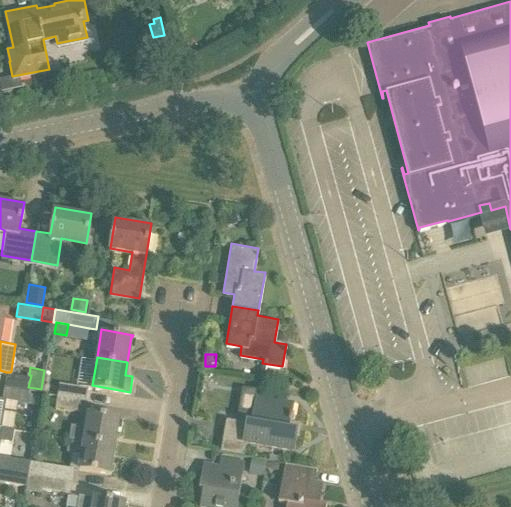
[(6,372),(4,384),(28,388),(28,387),(31,375),(29,375),(11,371),(10,372),(6,372)]
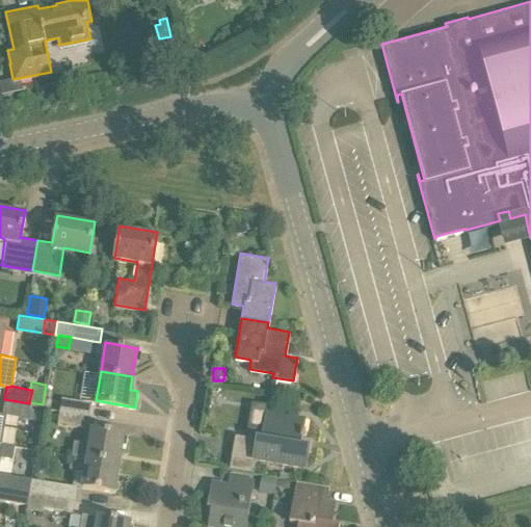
[(60,396),(48,394),(46,405),(59,407),(89,413),(91,400),(61,395),(60,396)]
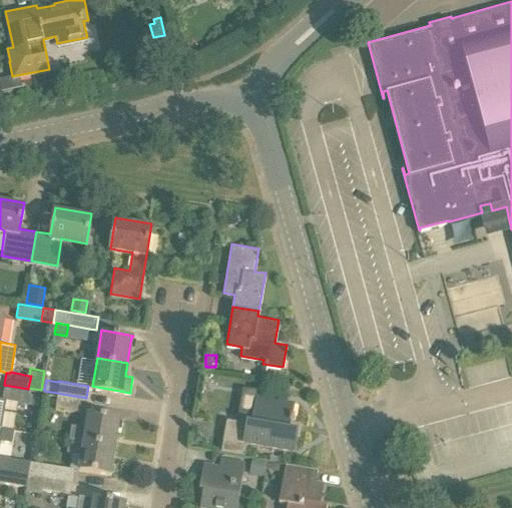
[(28,389),(4,385),(3,397),(5,398),(26,402),(28,391),(28,389)]
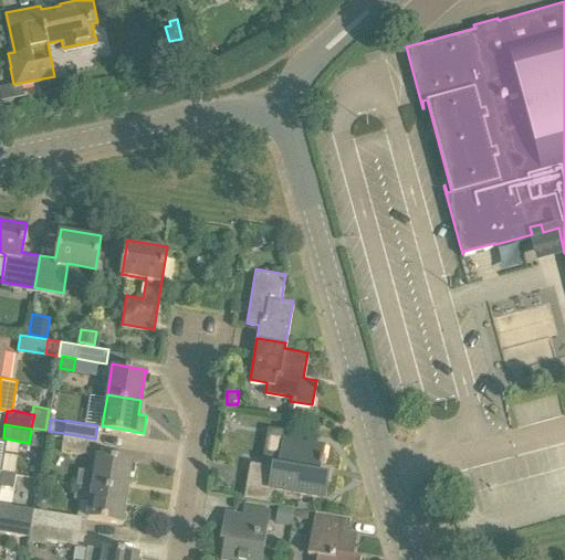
[(31,431),(29,443),(41,444),(43,433),(31,431)]
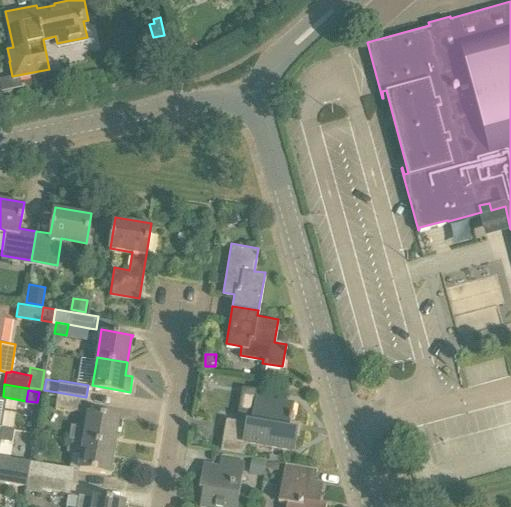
[(55,405),(84,410),(86,397),(57,392),(55,405)]
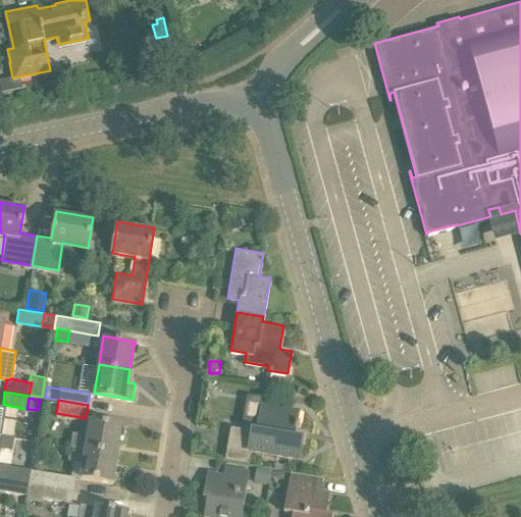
[(300,408),(259,401),(257,417),(248,415),(246,428),(229,425),(226,446),(251,449),(298,457),(301,436),(294,435),(296,426),(299,427),(300,421),(298,420),(300,408)]
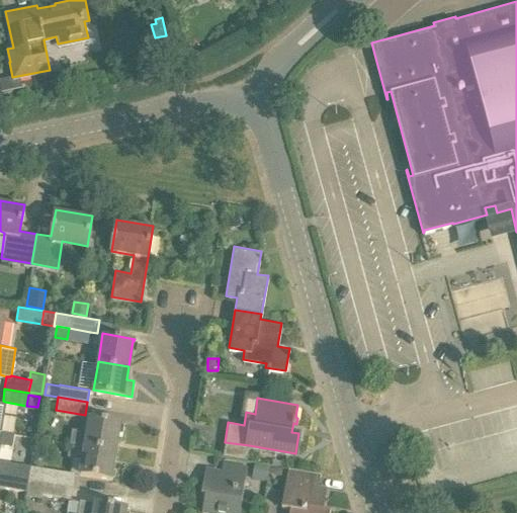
[(119,422),(120,422),(120,421),(89,416),(87,430),(72,428),(70,441),(115,449),(119,422)]
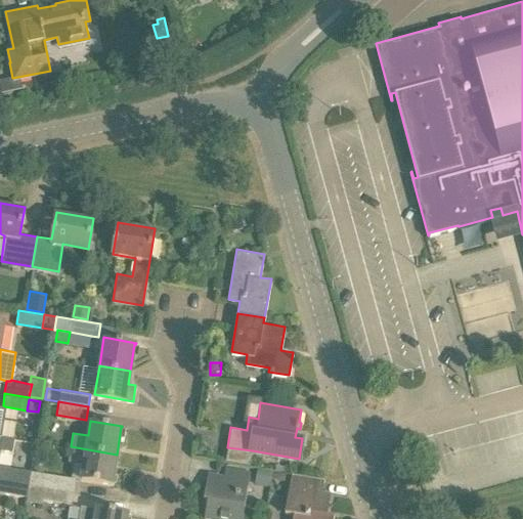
[(0,448),(12,450),(14,437),(1,435),(0,434),(0,448)]
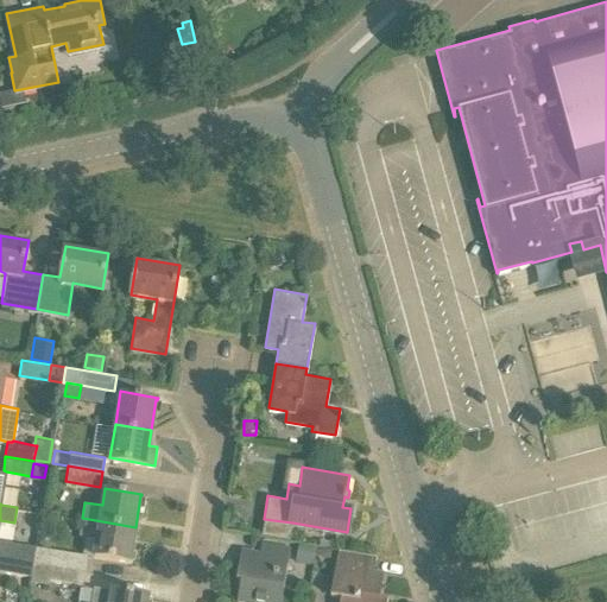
[(239,526),(240,518),(236,512),(229,511),(226,524),(239,526)]
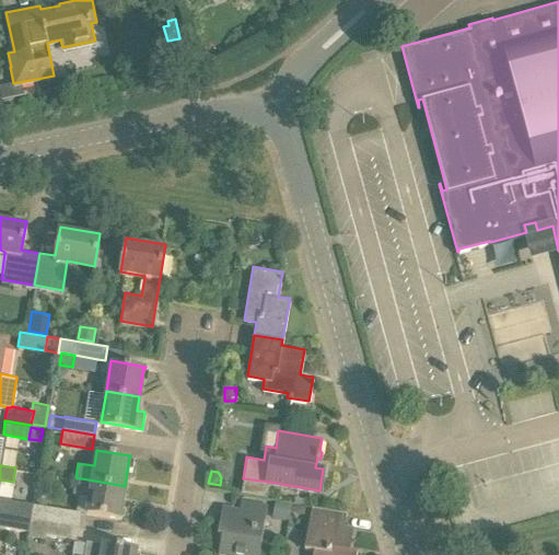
[(73,492),(89,494),(86,511),(120,517),(120,515),(121,513),(125,486),(76,477),(73,492)]
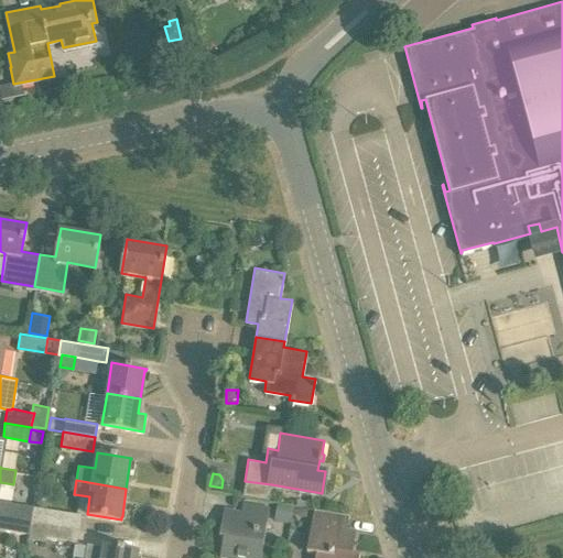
[(35,500),(41,505),(49,502),(50,495),(44,490),(36,493),(35,500)]
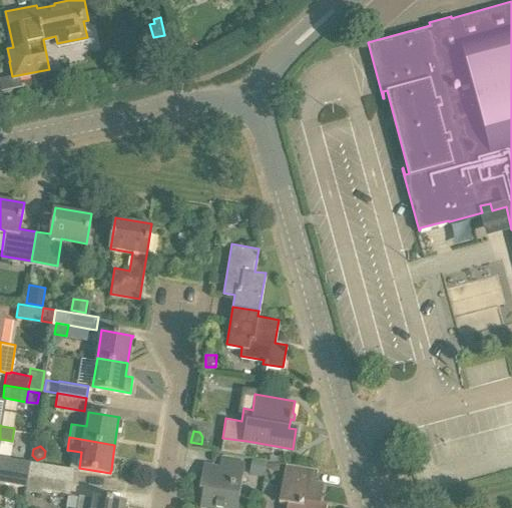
[(0,466),(28,472),(30,459),(0,453),(0,466)]
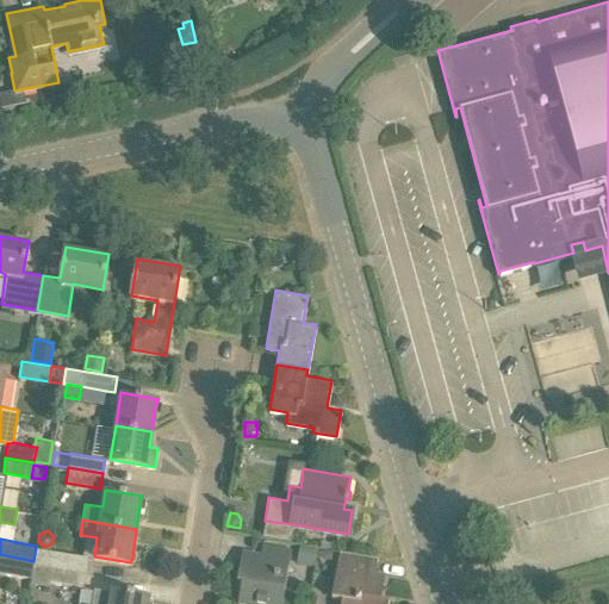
[(252,603),(279,603),(290,546),(262,541),(259,564),(240,561),(237,578),(241,579),(237,602),(252,603)]
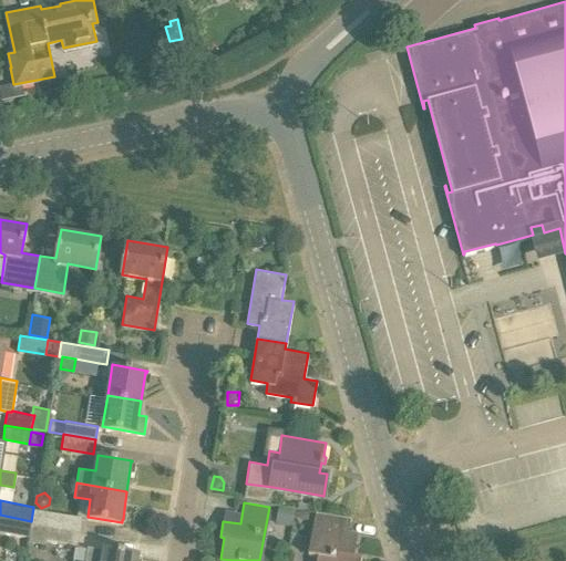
[(291,507),(279,504),(276,519),(288,522),(291,507)]
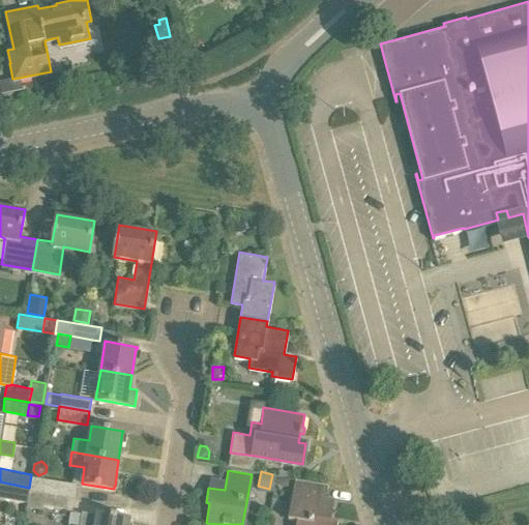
[(77,483),(47,476),(45,490),(75,495),(77,483)]
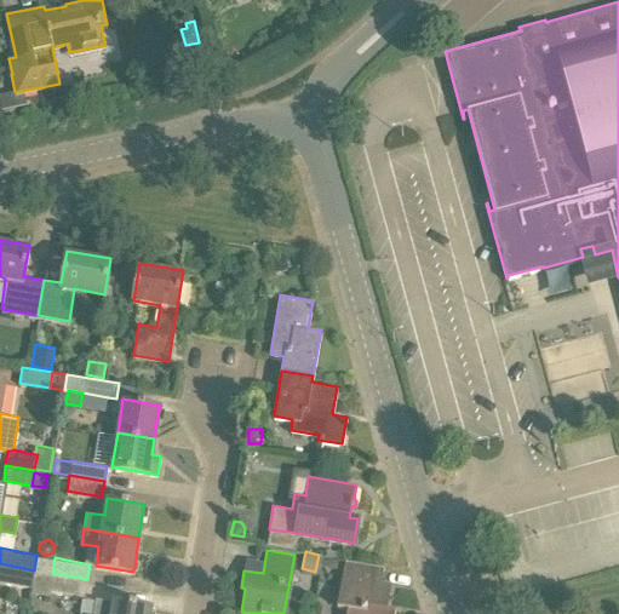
[(391,581),(380,580),(384,564),(344,557),(337,604),(348,606),(345,613),(394,613),(395,608),(387,607),(391,581)]
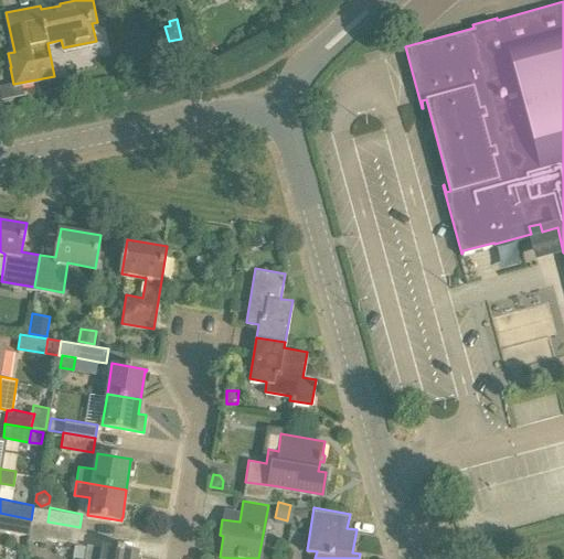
[(31,519),(0,513),(0,527),(29,534),(31,519)]
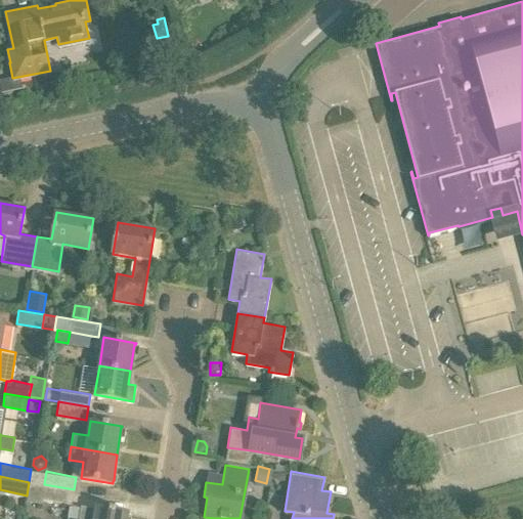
[(29,482),(27,495),(27,500),(42,502),(42,498),(72,502),(74,489),(44,484),(29,482)]
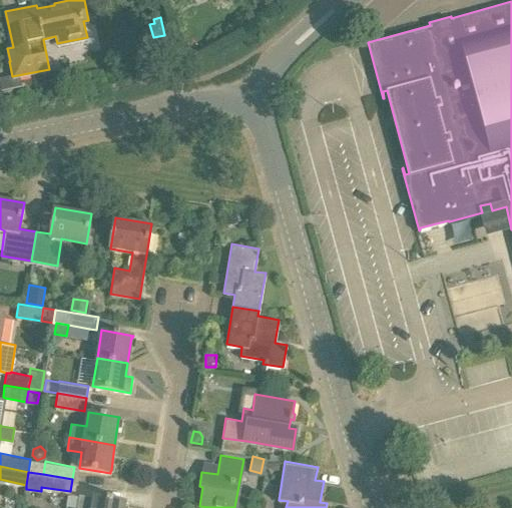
[(123,507),(124,502),(125,502),(125,501),(94,495),(94,496),(79,494),(76,507),(123,507)]
